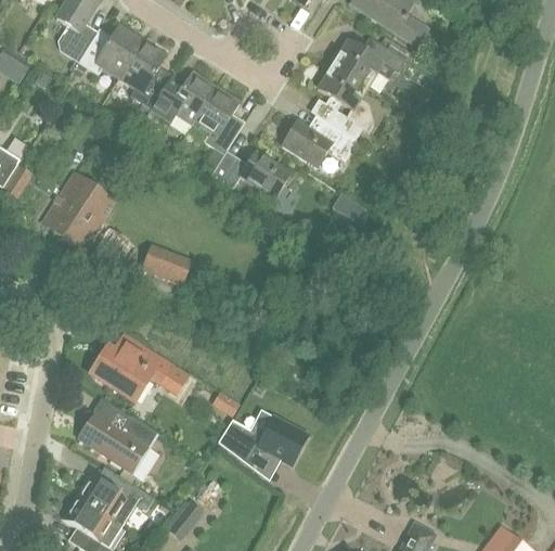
[(77,62),(97,31),(84,23),(98,0),(67,0),(55,18),(69,27),(60,41),(61,52),(77,62)]
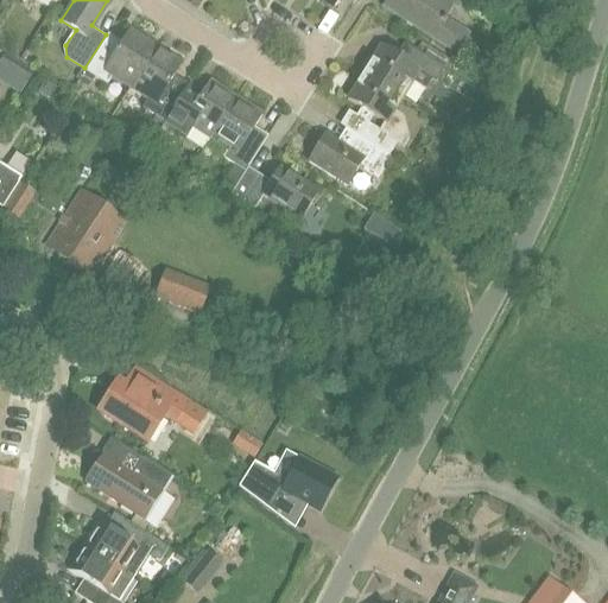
[(470,32),(443,14),(453,0),(385,0),(382,4),(458,51),(470,32)]
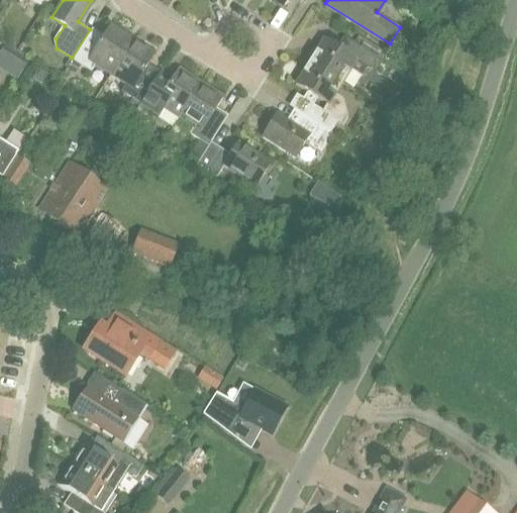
[(110,72),(132,37),(110,23),(103,33),(91,26),(90,29),(72,58),(73,59),(81,64),(91,70),(95,63),(110,72)]
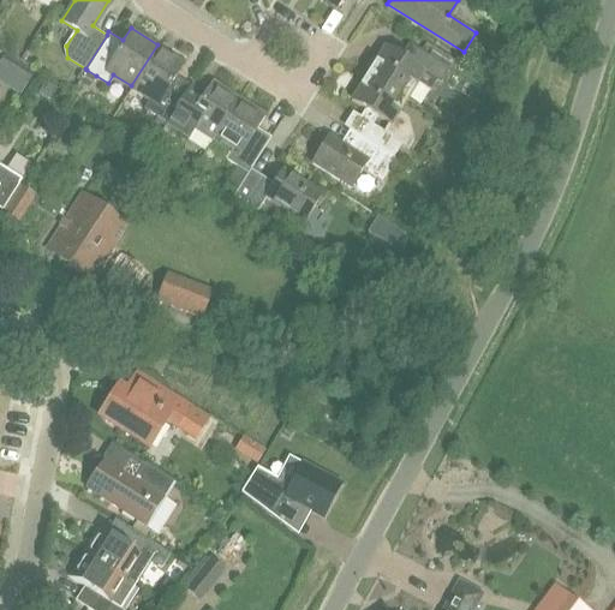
[(166,120),(190,83),(175,73),(184,61),(157,45),(131,85),(149,97),(143,106),(166,120)]
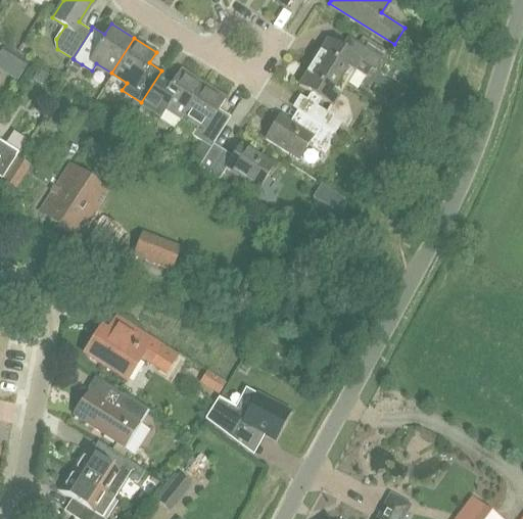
[(313,60),(346,81),(354,67),(366,75),(371,65),(374,68),(382,56),(355,40),(348,51),(327,38),(313,60)]
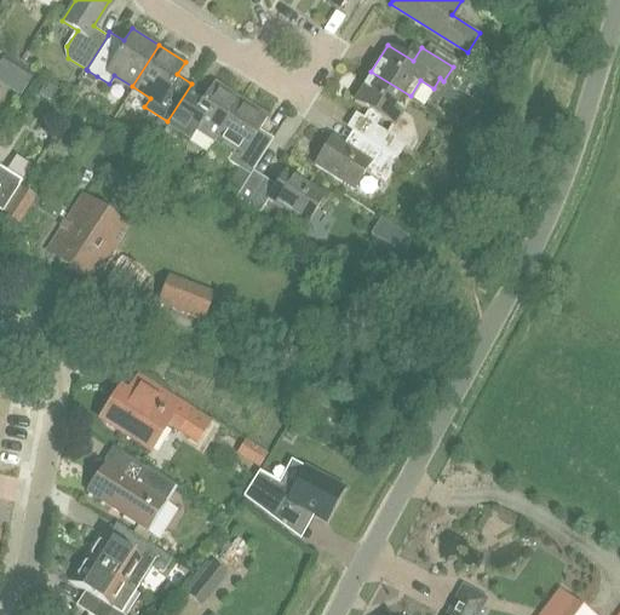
[(0,61),(0,80),(3,82),(17,59),(5,52),(0,61)]
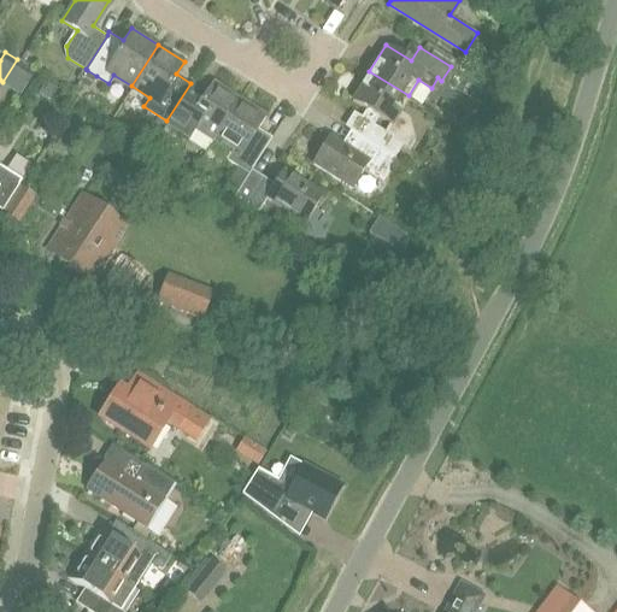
[(87,70),(81,78),(90,86),(97,76),(87,70)]
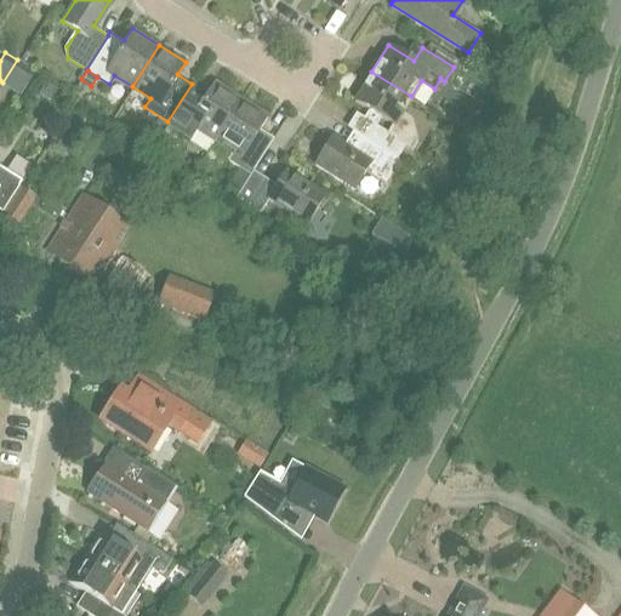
[(402,110),(411,96),(371,72),(354,98),(393,123),(388,130),(375,123),(365,137),(397,157),(405,143),(410,146),(416,136),(410,117),(402,110)]
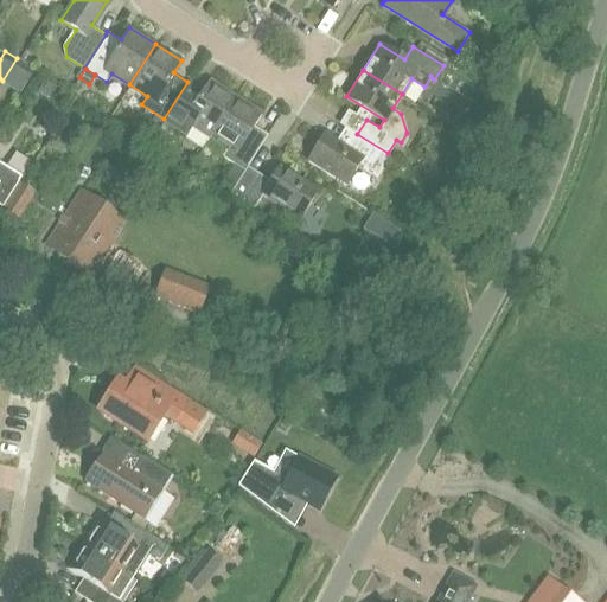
[(50,96),(57,84),(43,76),(36,87),(50,96)]
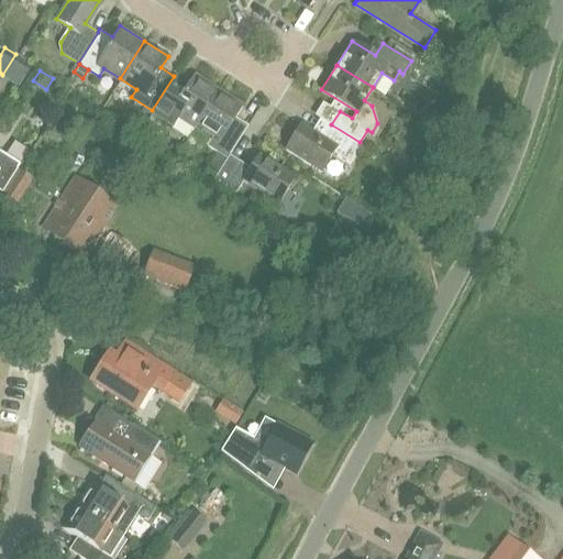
[(194,125),(218,88),(195,73),(187,85),(174,76),(152,110),(173,123),(178,116),(194,125)]
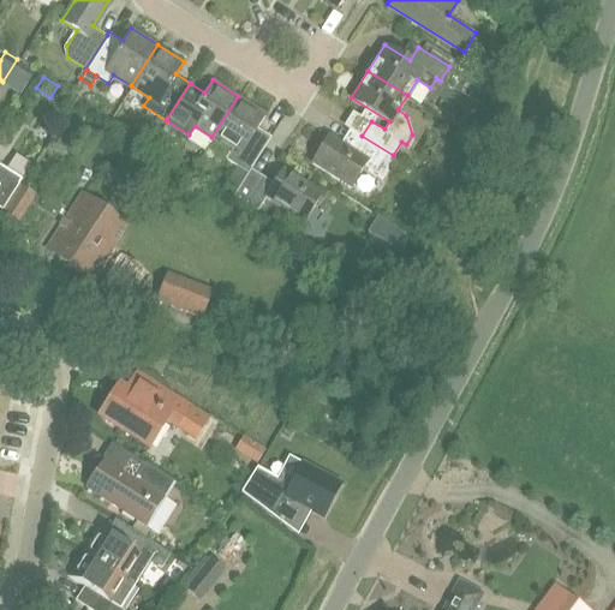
[(248,172),(250,167),(270,135),(256,126),(264,113),(238,96),(212,137),(230,148),(225,156),(248,172)]
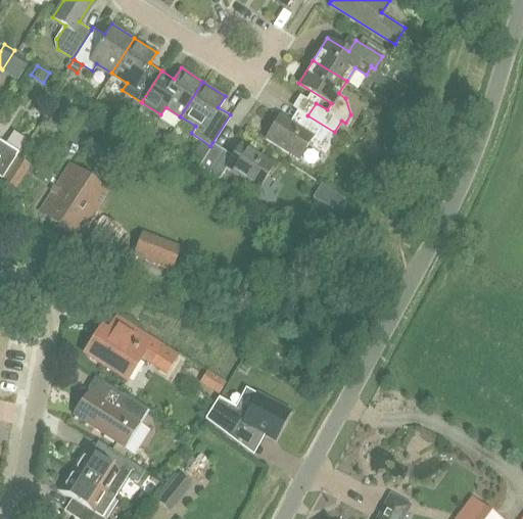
[(334,132),(307,115),(304,112),(297,125),(279,113),(265,136),(298,157),(308,140),(325,150),(336,133),(334,132)]
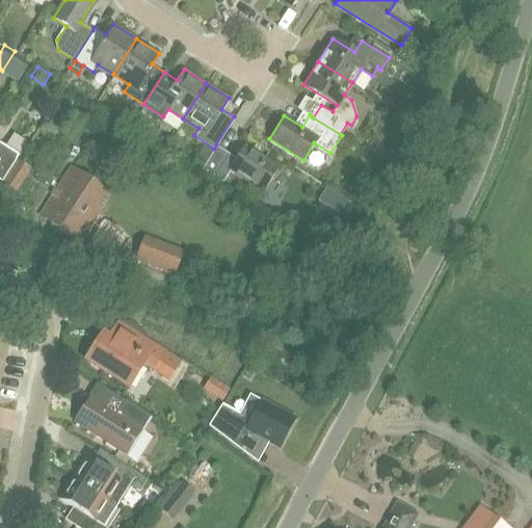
[(216,144),(214,149),(202,166),(223,180),(231,168),(263,189),(277,166),(244,144),(236,157),(216,144)]
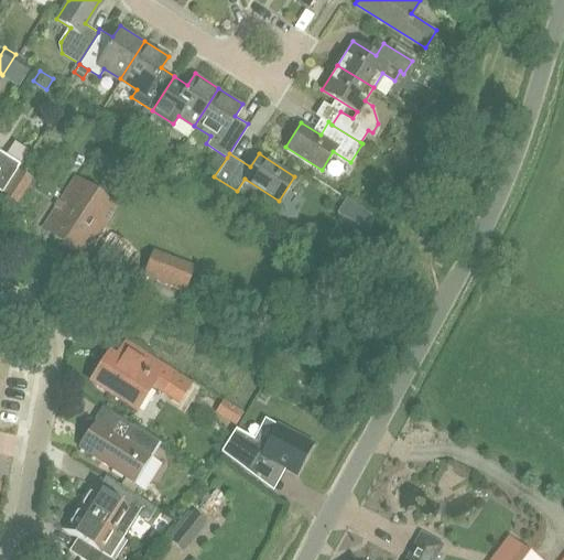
[(0,189),(2,190),(17,167),(0,155),(0,189)]
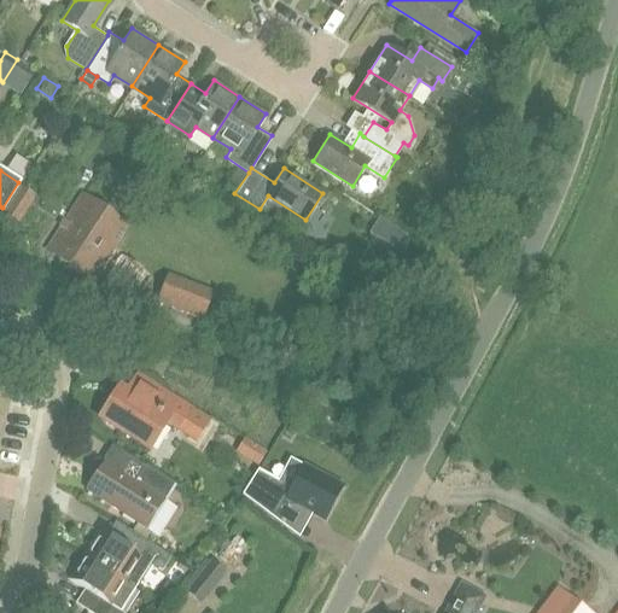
[(81,191),(47,245),(91,279),(127,226),(81,191)]
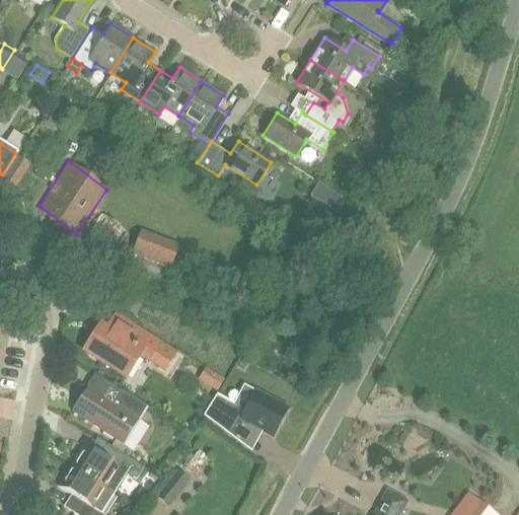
[(332,191),(324,204),(331,209),(341,196),(332,191)]
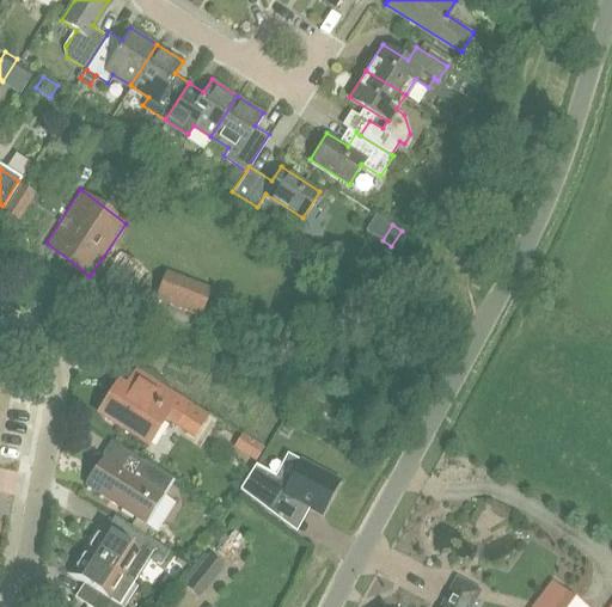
[(127,305),(150,271),(120,249),(98,283),(127,305)]
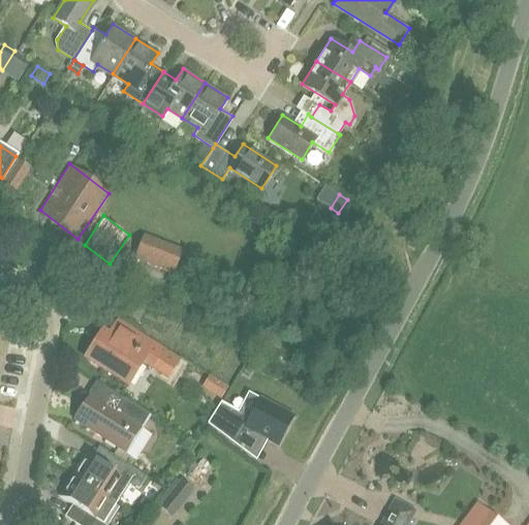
[(173,271),(182,248),(144,233),(134,255),(173,271)]
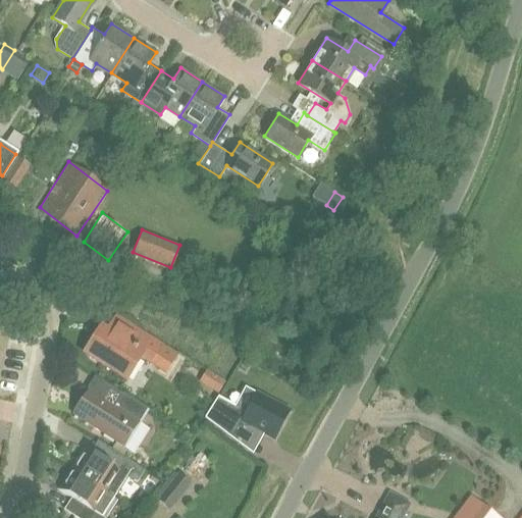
[(101,324),(85,351),(125,377),(140,354),(152,362),(164,369),(174,352),(163,345),(131,323),(121,338),(108,329),(101,324)]
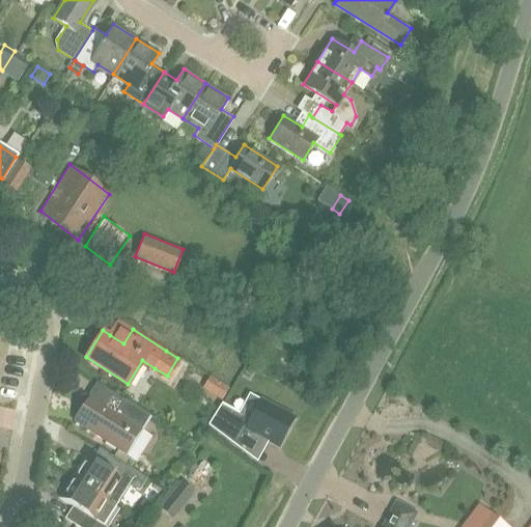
[(207,379),(203,386),(223,397),(230,385),(220,379),(212,373),(207,379)]
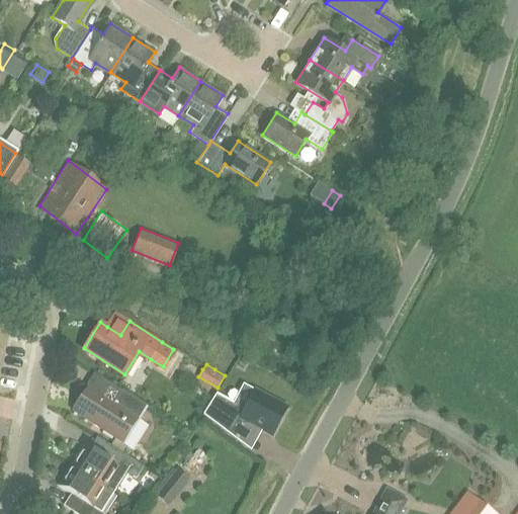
[(276,373),(277,374),(273,382),(288,390),(292,380),(276,372),(276,373)]
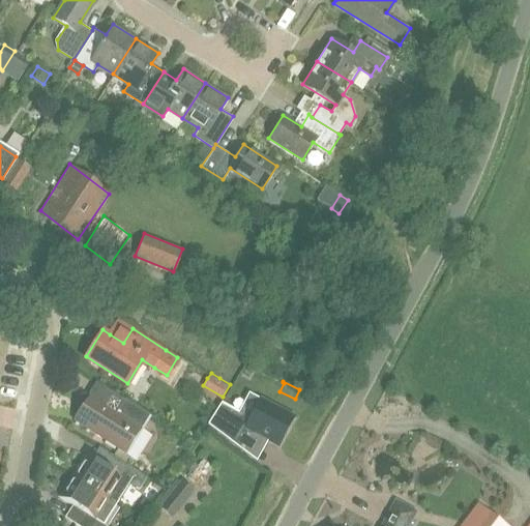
[(89,395),(75,418),(125,450),(149,413),(122,396),(114,410),(89,395)]
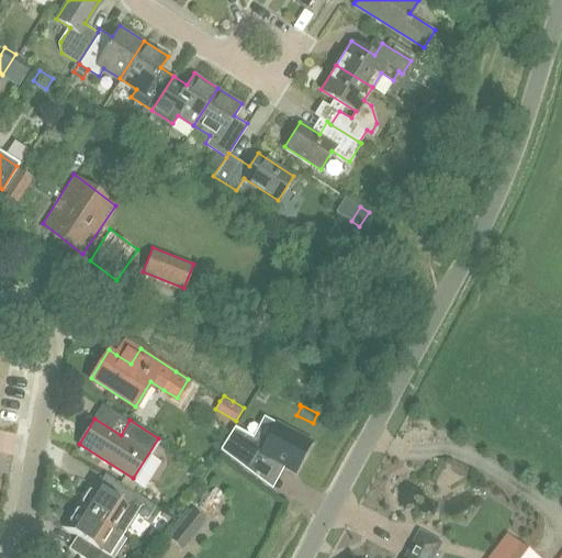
[(234,423),(218,447),(257,476),(269,455),(294,468),(311,436),(277,419),(266,439),(234,423)]
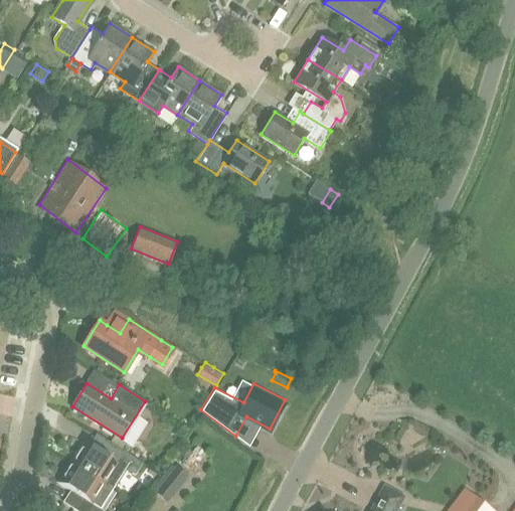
[(113,488),(125,469),(135,473),(142,462),(122,449),(114,461),(83,442),(71,462),(113,488)]
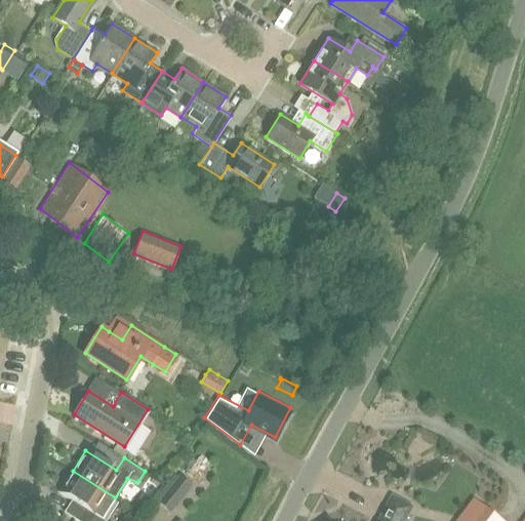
[(107,520),(103,517),(115,497),(73,471),(59,490),(90,510),(82,520),(107,520)]
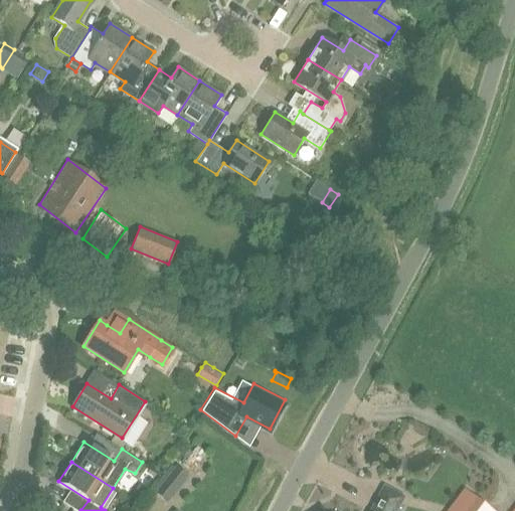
[(188,476),(176,465),(155,490),(168,500),(188,476)]
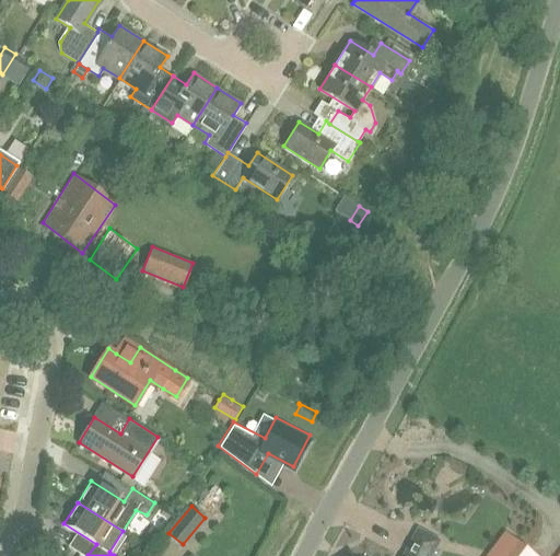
[(429,555),(440,539),(417,525),(400,555),(429,555)]
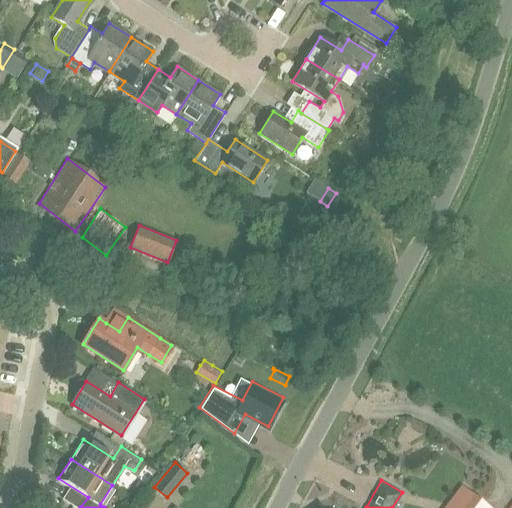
[(494,507),(468,490),(456,507),(494,507)]
